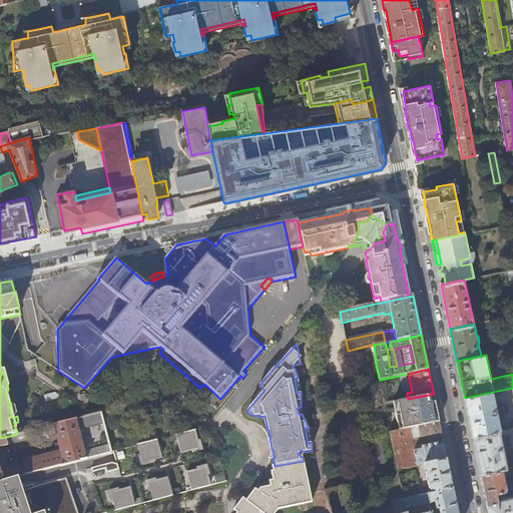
[(403,375),(407,393),(412,392),(408,374),(403,375)]
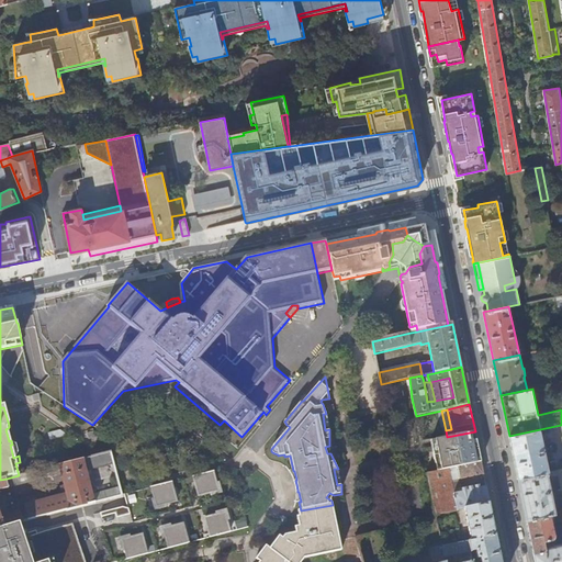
[(509,436),(518,479),(549,473),(540,429),(509,436)]
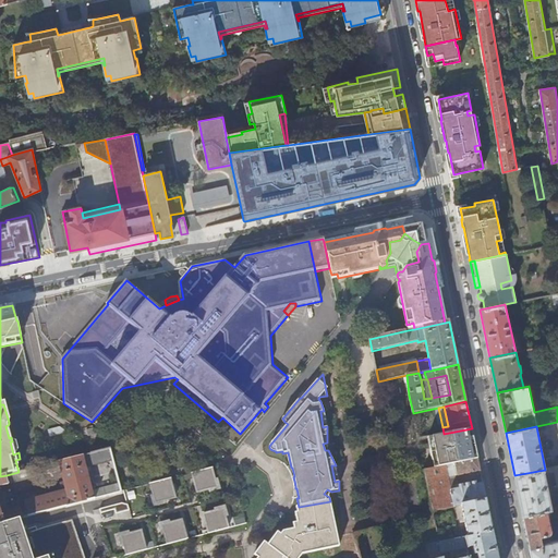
[(64,432),(59,428),(48,431),(49,437),(62,434),(64,432)]
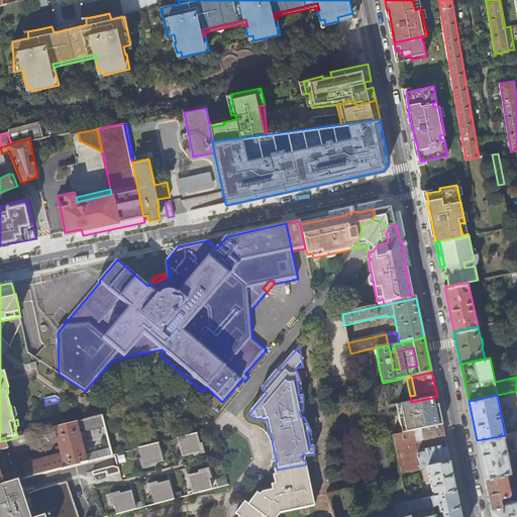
[(442,426),(442,424),(441,425),(439,417),(436,411),(432,404),(403,410),(402,414),(402,419),(403,426),(404,433),(403,433),(403,434),(442,426)]
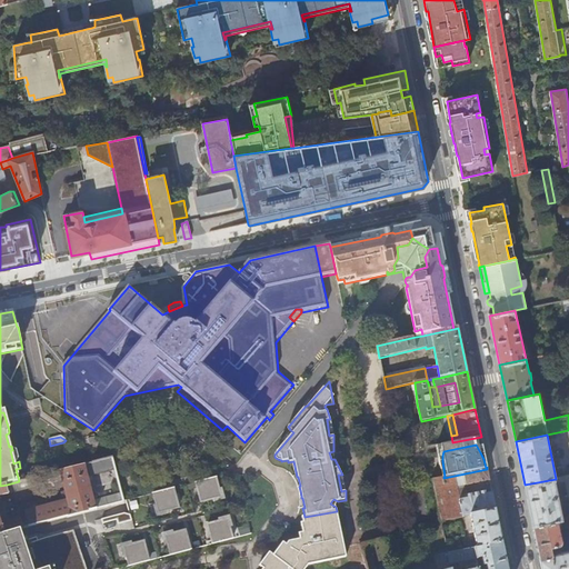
[(87,476),(115,468),(111,458),(85,465),(87,476)]
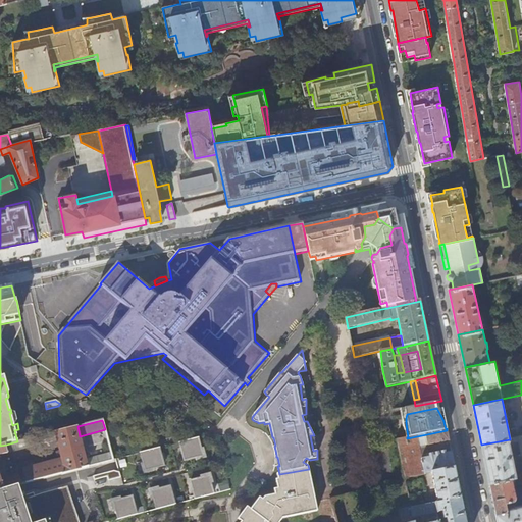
[(18,485),(49,476),(89,467),(87,460),(80,436),(77,426),(52,432),(54,440),(56,440),(61,459),(24,469),(25,472),(7,477),(9,487),(18,485)]
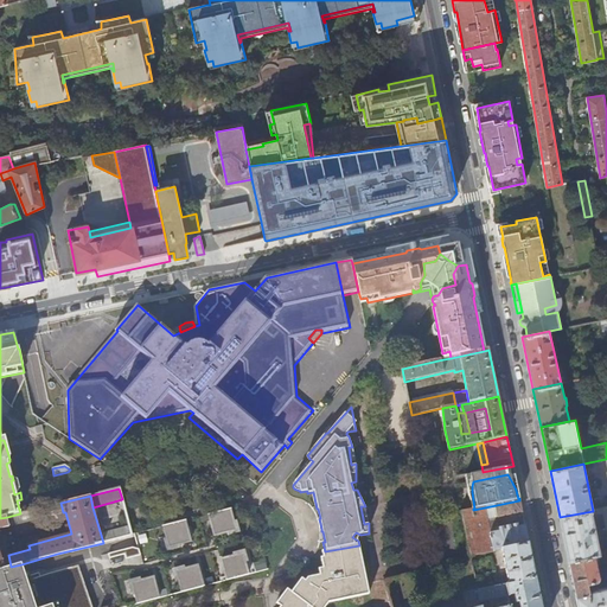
[(519,500),(473,510),(462,512),(471,557),(503,550),(529,544),(525,526),(500,532),(491,534),(489,519),(497,518),(523,513),(519,500)]
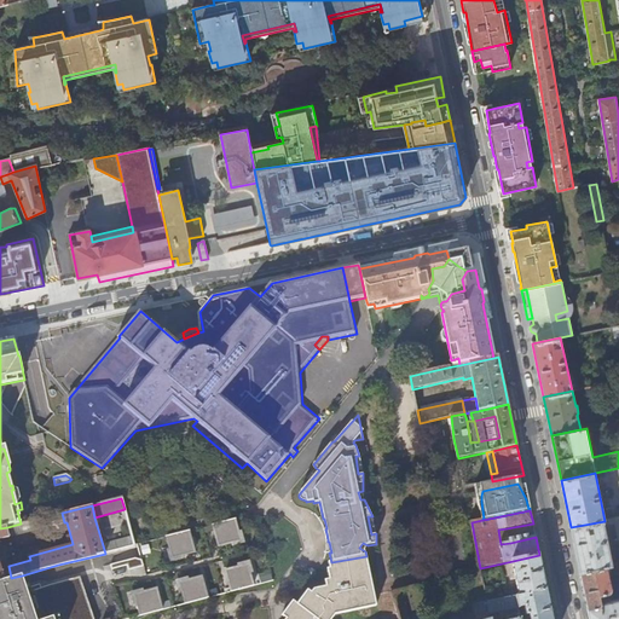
[(571,527),(579,572),(607,566),(612,565),(603,526),(614,525),(618,541),(618,539),(618,518),(605,521),(571,527)]
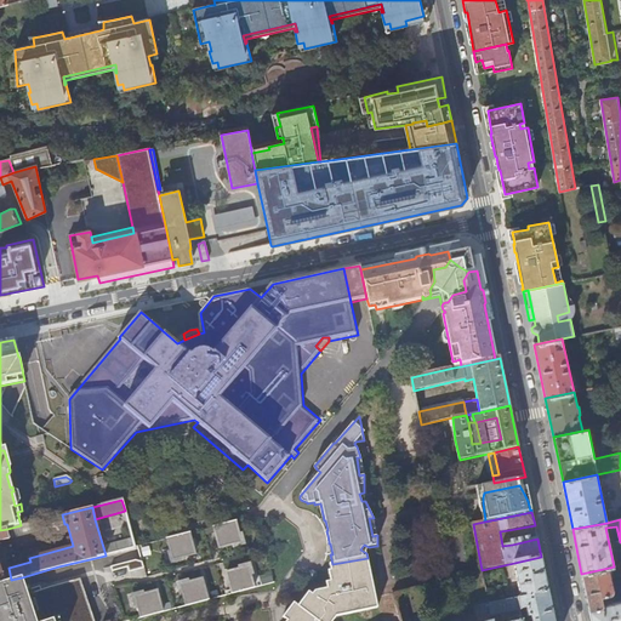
[(237,520),(215,527),(220,548),(233,545),(234,548),(246,545),(243,533),(240,534),(237,520)]
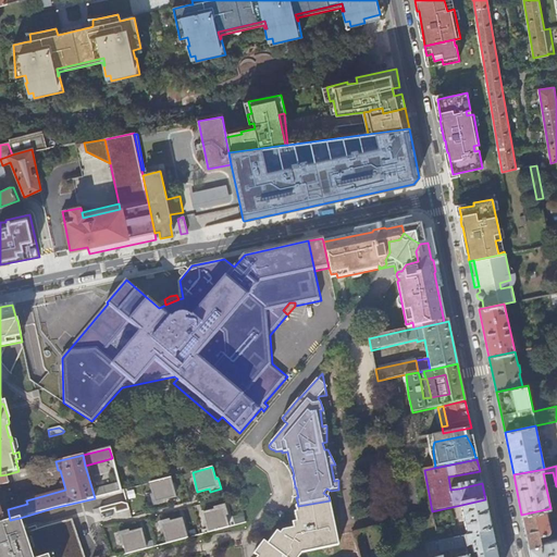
[(459,489),(456,475),(448,477),(450,490),(459,489)]
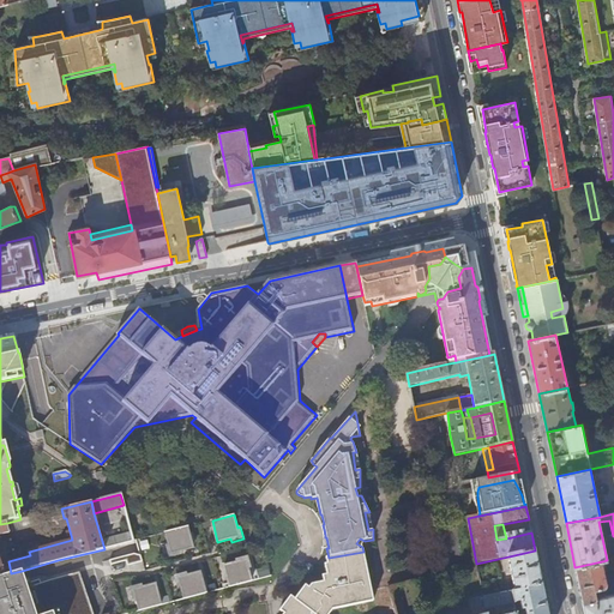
[(187,527),(166,533),(169,545),(166,546),(169,558),(181,554),(181,551),(193,548),(187,527)]
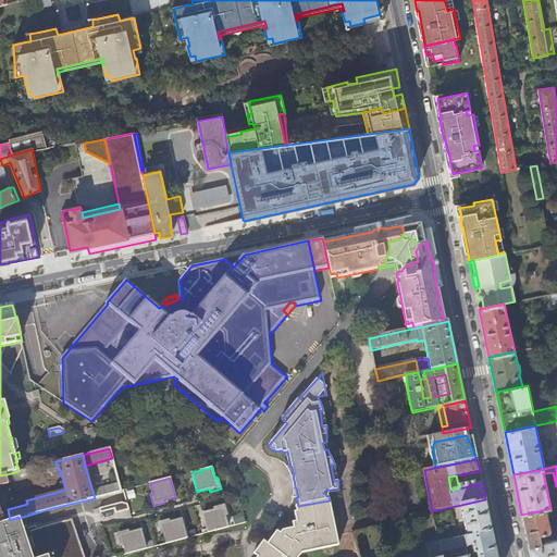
[(95,498),(121,492),(119,483),(93,491),(95,498)]
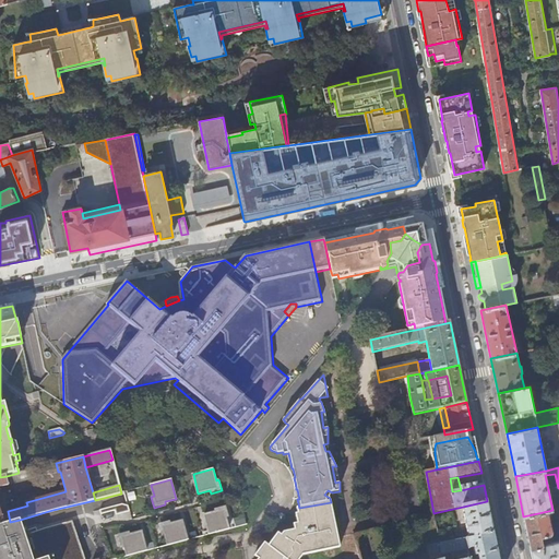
[(487,501),(463,507),(466,524),(462,524),(463,527),(466,526),(470,539),(494,534),(487,501)]
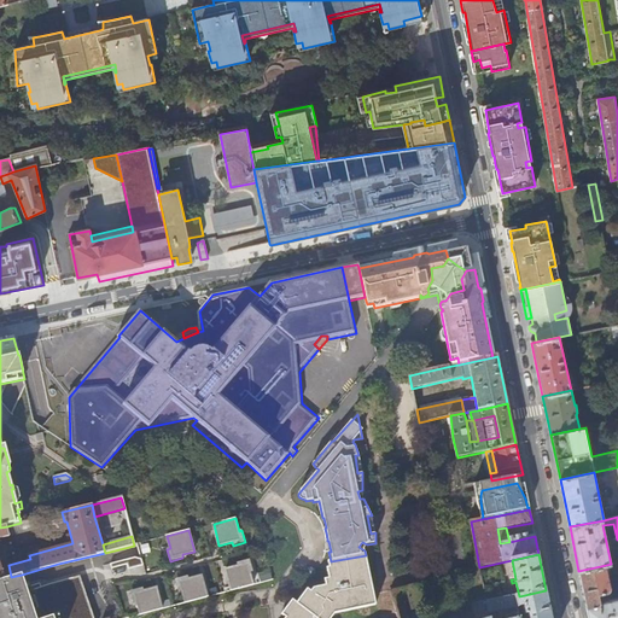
[(332,617),(336,614),(377,606),(366,555),(331,561),(328,561),(330,569),(327,569),(330,579),(325,581),(326,587),(314,589),(312,593),(308,590),(297,604),(293,600),(283,614),(287,617),(286,617),(332,617)]
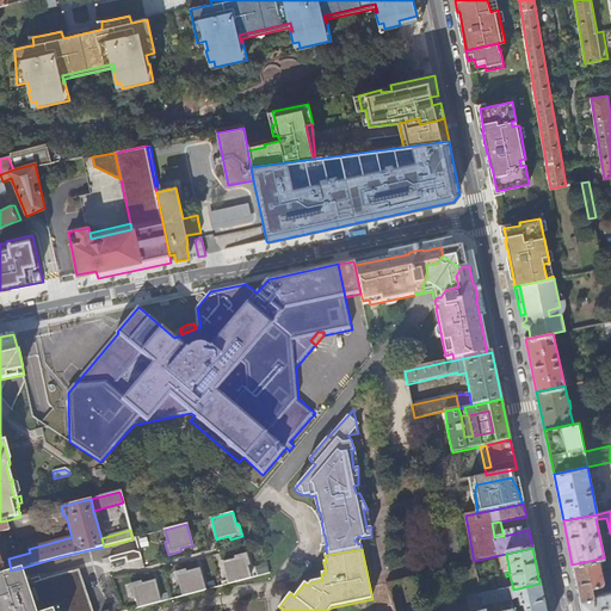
[(134,550),(109,557),(110,562),(125,557),(127,562),(141,559),(140,553),(134,550)]
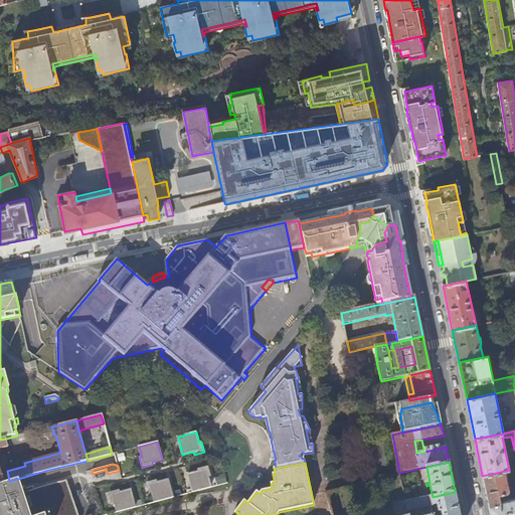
[(188,475),(192,492),(210,487),(208,477),(211,477),(208,466),(197,469),(198,472),(188,475)]
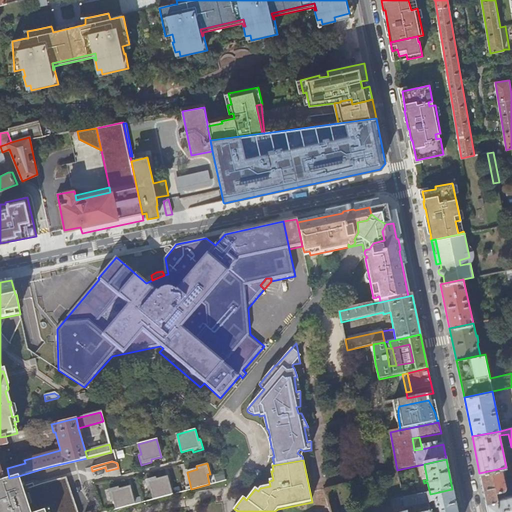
[(511,511),(511,494),(510,495),(510,496),(498,499),(496,492),(504,490),(505,489),(506,488),(502,468),(479,473),(484,495),(487,511),(511,511)]
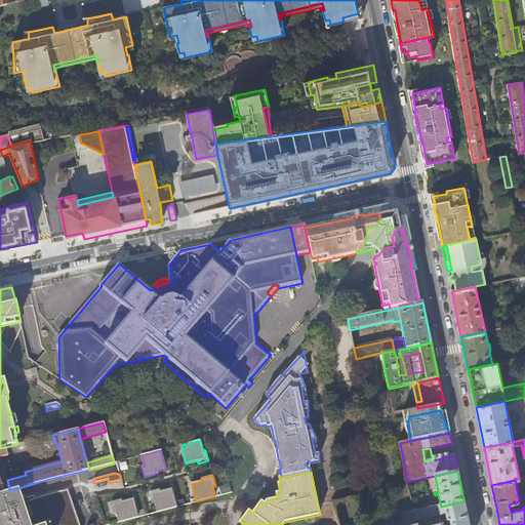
[(261,483),(258,487),(265,492),(268,488),(268,485),(264,483),(261,483)]
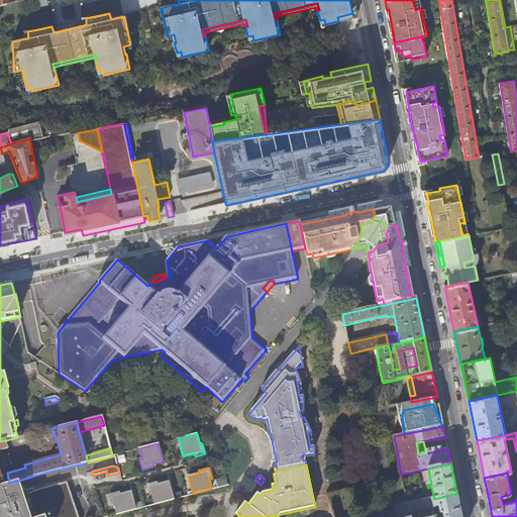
[(4,485),(0,486),(0,516),(78,516),(67,481),(34,491),(33,488),(22,491),(18,481),(4,485)]
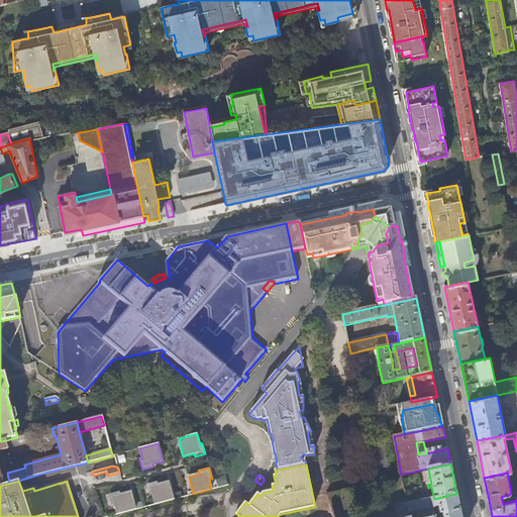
[(152,494),(156,504),(174,499),(169,482),(158,485),(158,482),(146,485),(149,495),(152,494)]
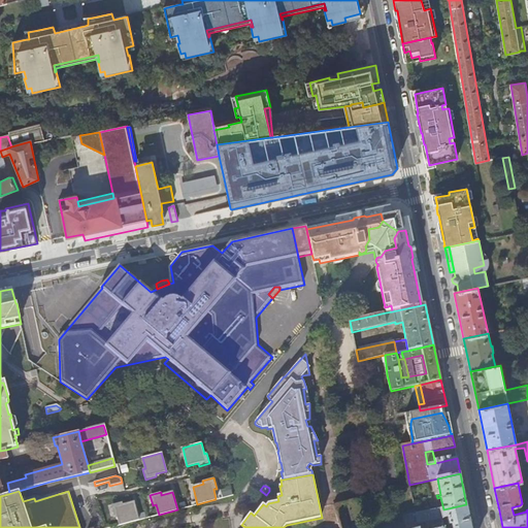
[(118,515),(120,525),(138,520),(134,502),(123,505),(122,502),(111,505),(114,516),(118,515)]
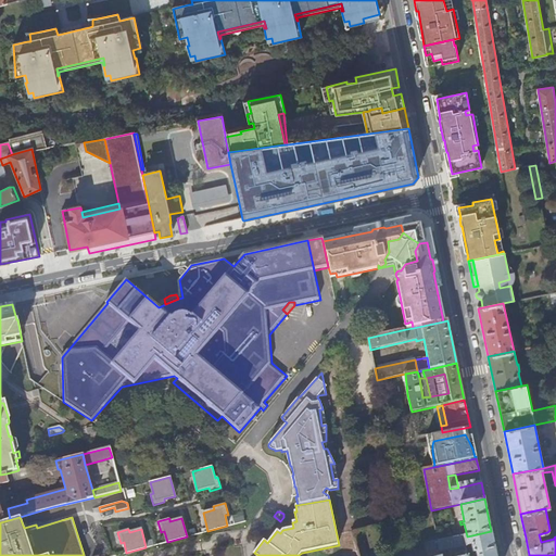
[(496,555),(495,552),(491,531),(467,536),(464,536),(466,546),(471,545),(472,553),(474,553),(476,553),(476,555),(496,555)]
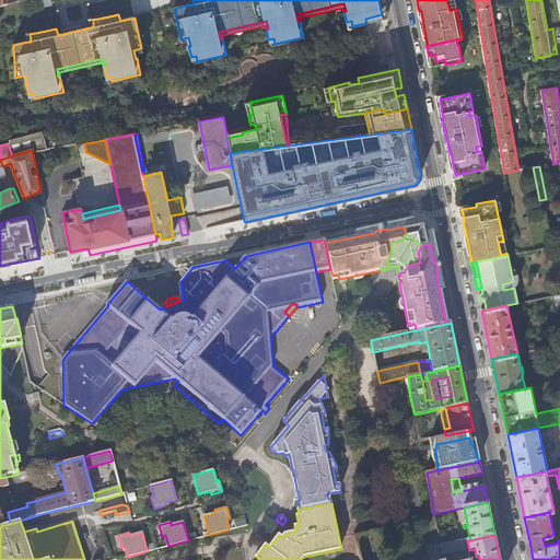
[(370,559),(364,539),(357,541),(361,559),(370,559)]
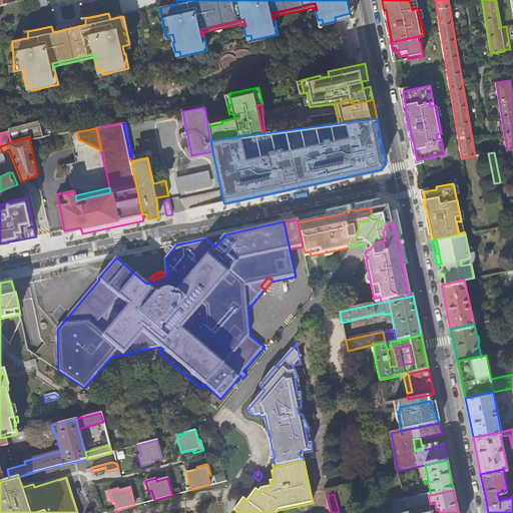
[(428,495),(405,500),(407,510),(430,505),(430,504),(428,495)]
